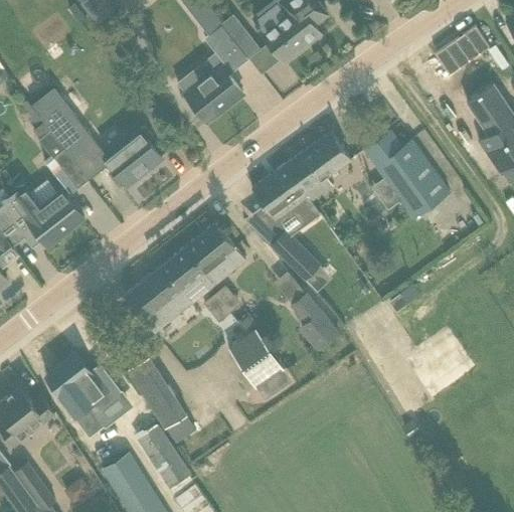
[(181,0),(208,35),(209,36),(210,35),(212,34),(235,64),(236,65),(247,57),(246,56),(223,26),(221,24),(204,0),(181,0)]
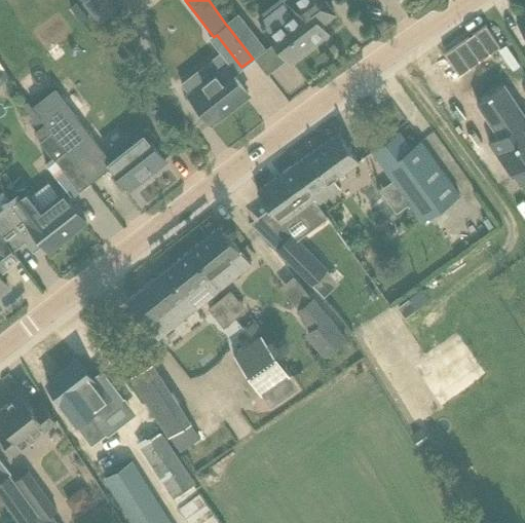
[(268,36),(291,64),(327,35),(321,28),(335,16),(322,0),(298,0),(304,7),(268,36)]
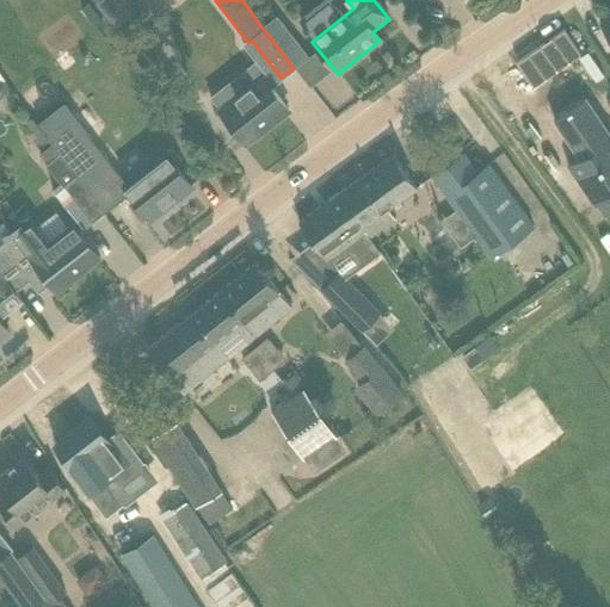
[(265,28),(263,29),(265,31),(293,67),(305,57),(275,20),(265,28)]
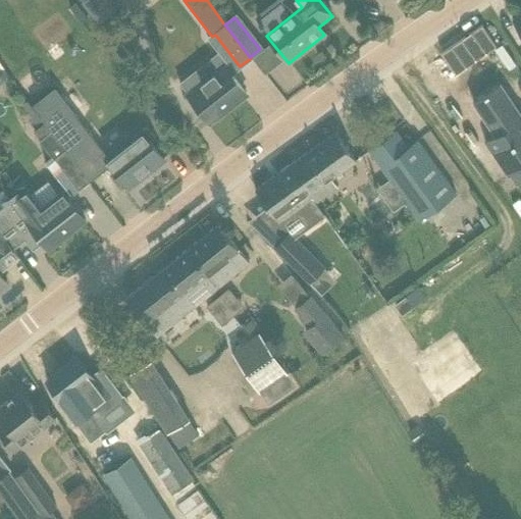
[(188,95),(198,108),(211,124),(247,96),(223,66),(188,95)]
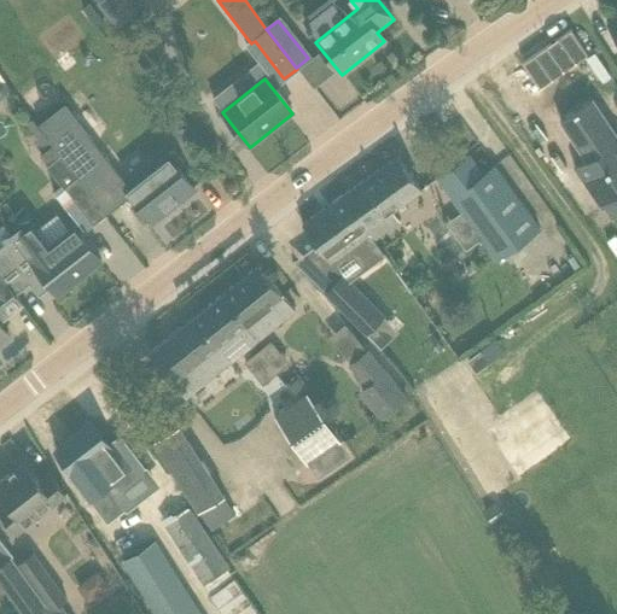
[(592,101),(560,123),(586,162),(574,169),(601,210),(616,199),(616,138),(592,101)]
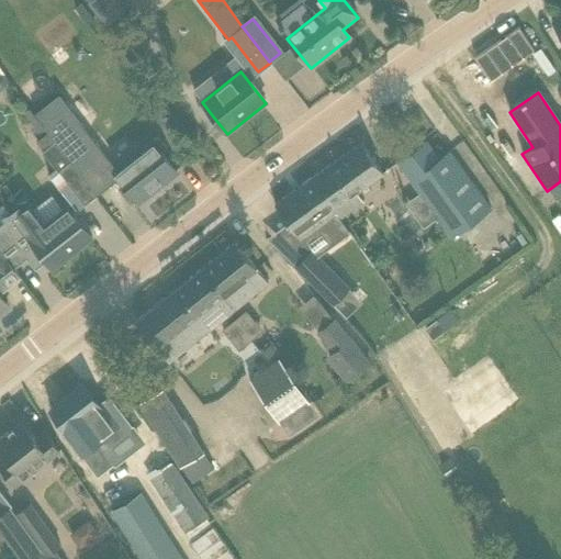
[(56,143),(54,144),(54,145),(96,198),(108,188),(97,174),(110,164),(81,127),(91,119),(79,102),(68,110),(60,115),(48,98),(31,111),(49,134),(56,143)]
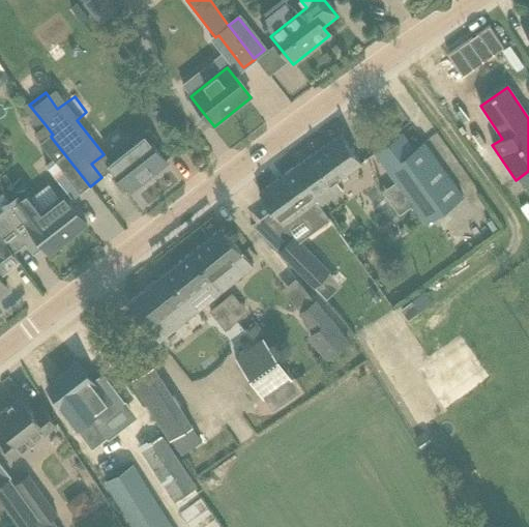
[(47,126),(35,135),(41,144),(46,141),(51,137),(51,136),(53,135),(47,126)]
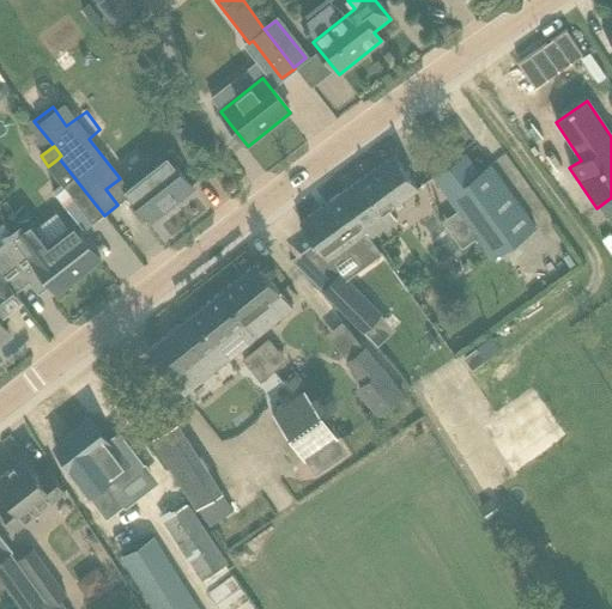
[(123,188),(135,202),(151,221),(193,188),(167,154),(123,188)]
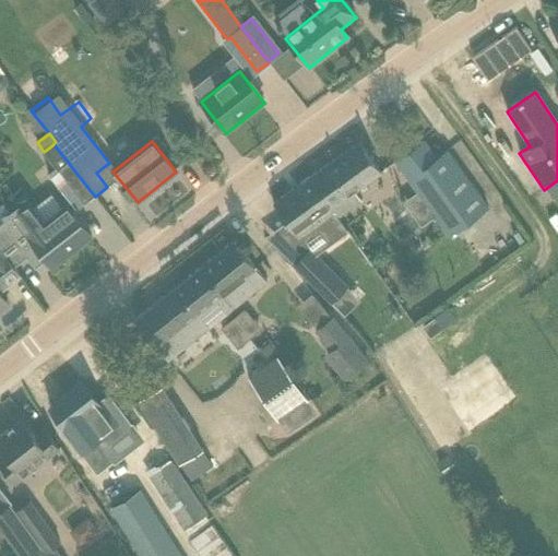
[(354,193),(382,173),(360,143),(274,205),(303,245),(361,203),(354,193)]
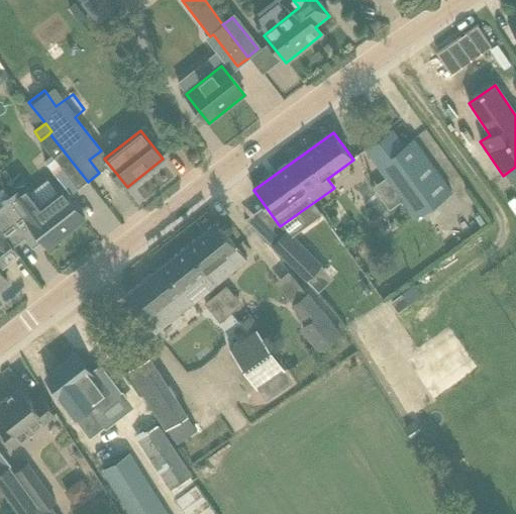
[(88,182),(49,133),(44,137),(40,140),(38,141),(76,191),(88,182)]
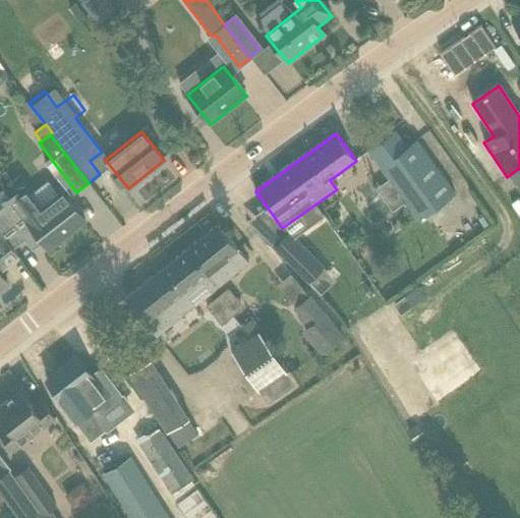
[(381,169),(419,221),(456,195),(417,142),(381,169)]
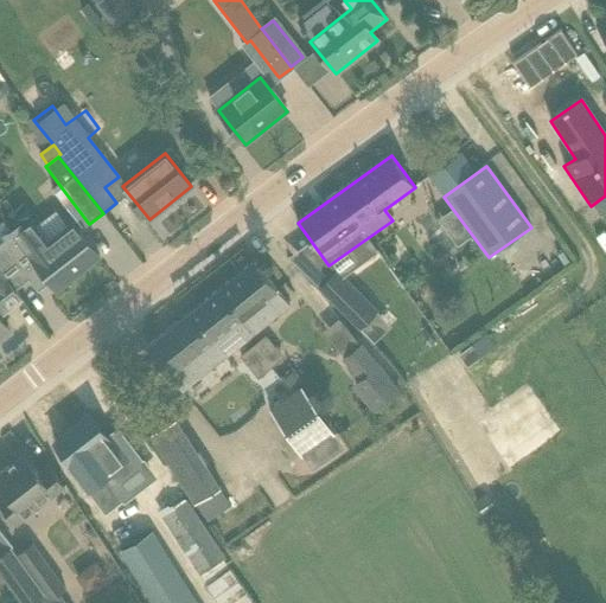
[(51,282),(58,292),(100,258),(72,224),(49,243),(32,222),(0,247),(0,271),(16,290),(29,281),(38,293),(51,282)]
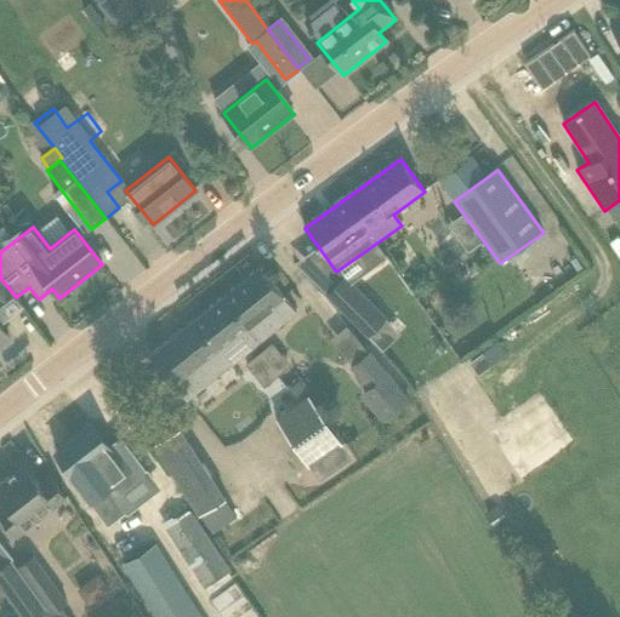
[(151,356),(165,376),(188,404),(276,332),(273,330),(295,313),(286,301),(261,269),(151,356)]
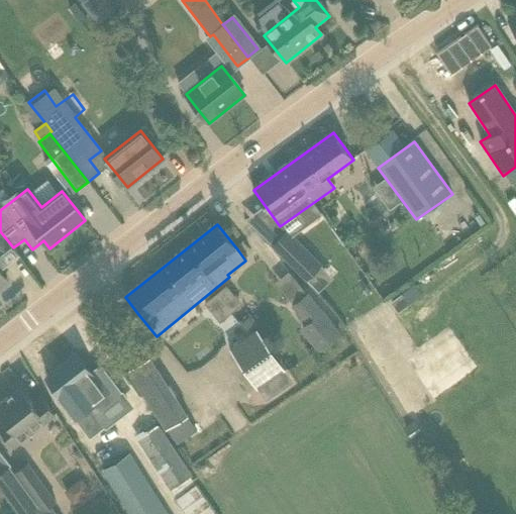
[(0,274),(0,268),(18,254),(13,247),(0,231),(0,286),(6,282),(0,274)]
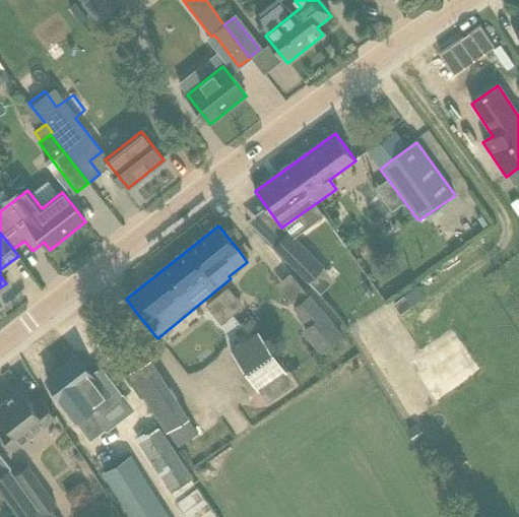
[(288,236),(273,250),(305,282),(320,268),(288,236)]
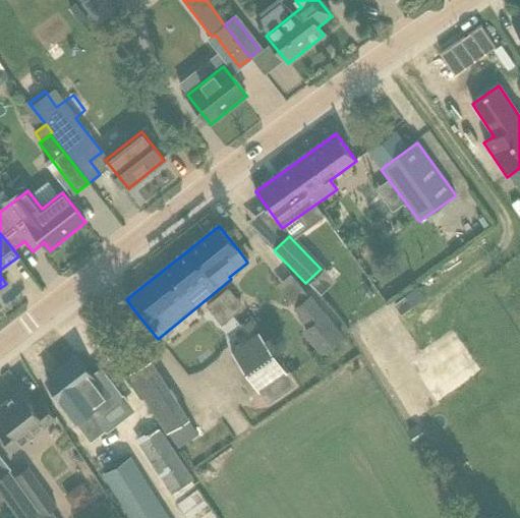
[(207,305),(221,326),(244,307),(229,288),(207,305)]
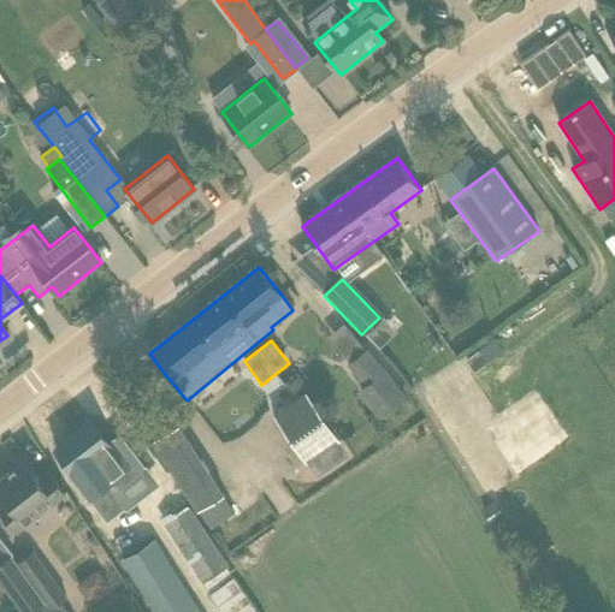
[(365,388),(359,392),(382,421),(408,399),(368,350),(348,367),(365,388)]
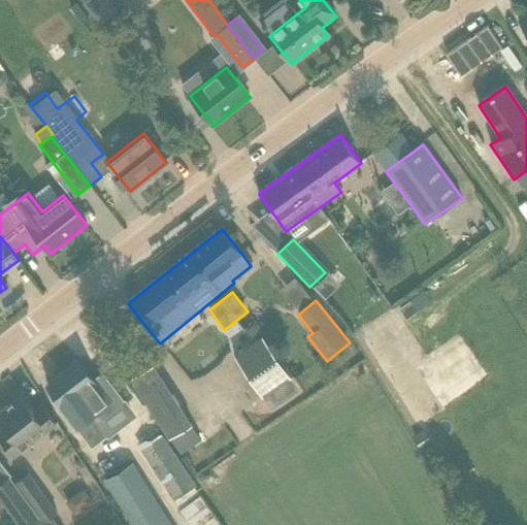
[(412,302),(400,310),(406,320),(419,312),(412,302)]
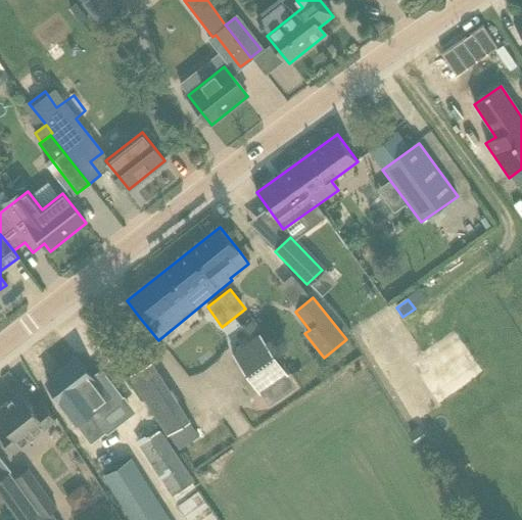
[(288,376),(261,335),(233,355),(262,394),(288,376)]
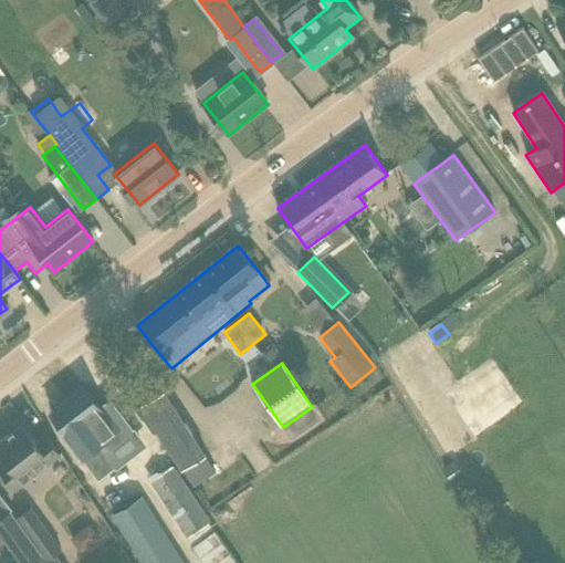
[(84,389),(53,414),(54,415),(70,435),(95,482),(116,467),(105,452),(129,434),(100,394),(92,399),(84,389)]
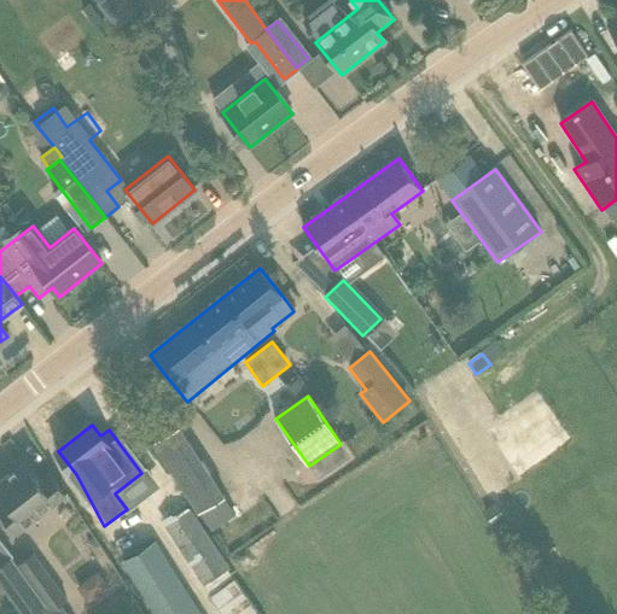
[(202,462),(174,479),(187,498),(214,480),(202,462)]
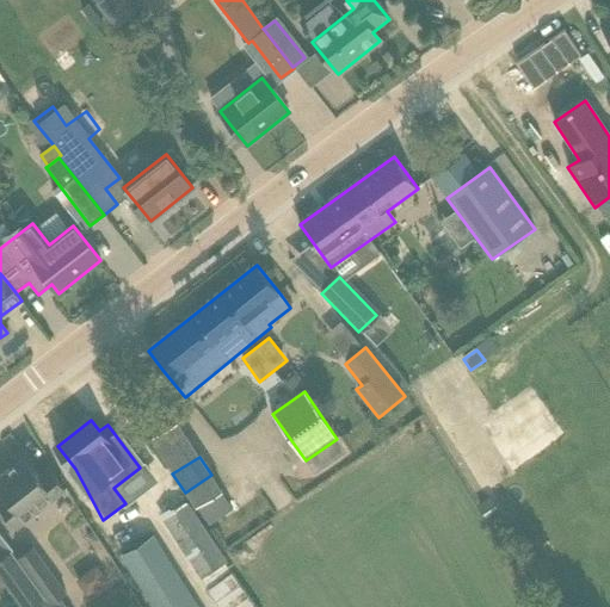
[(0,489),(6,497),(0,501),(0,508),(18,532),(67,494),(50,471),(41,479),(25,459),(0,478),(0,489)]
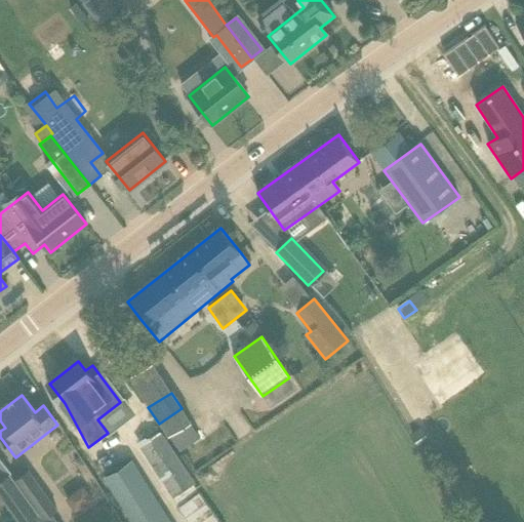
[(413,434),(411,435),(420,449),(422,448),(430,444),(421,430),(413,434)]
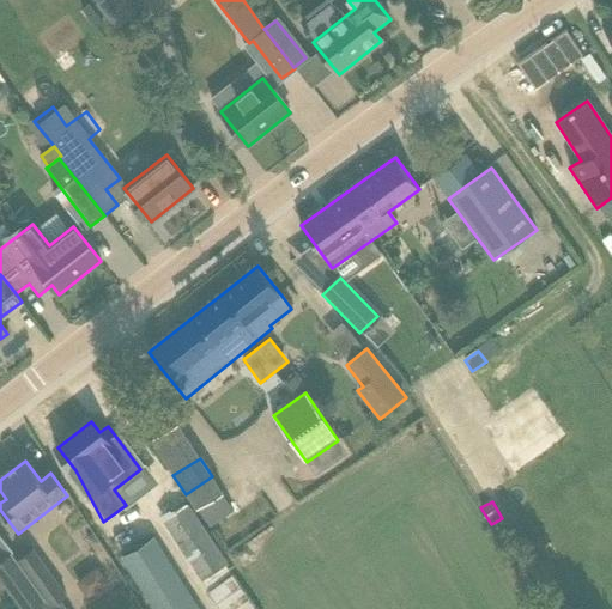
[(189,509),(163,527),(201,583),(205,580),(228,567),(229,566),(189,509)]
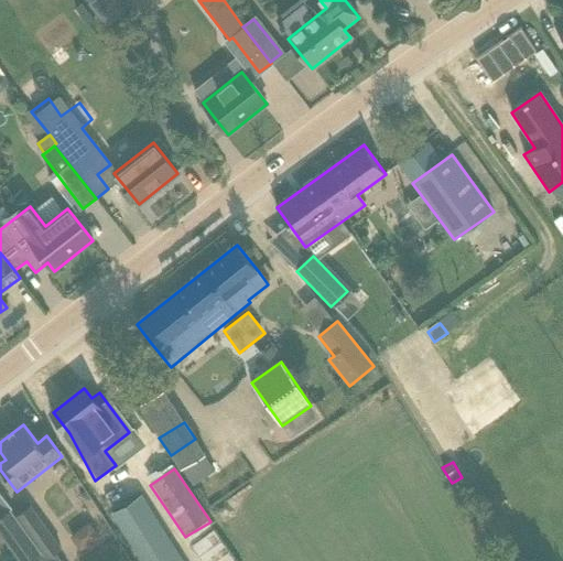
[(180,560),(142,498),(114,516),(140,560),(180,560)]
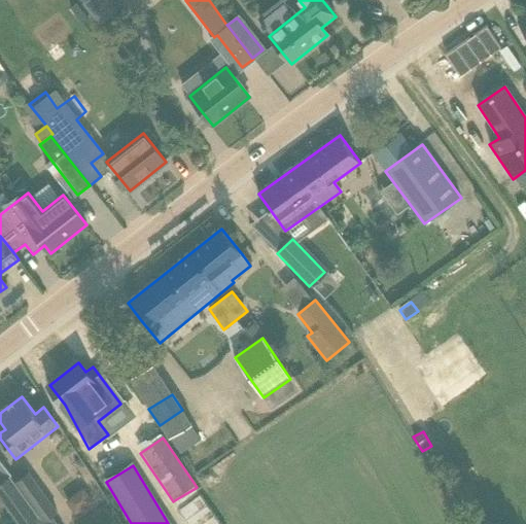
[(27,475),(14,483),(40,518),(39,519),(42,523),(44,523),(57,515),(27,475)]
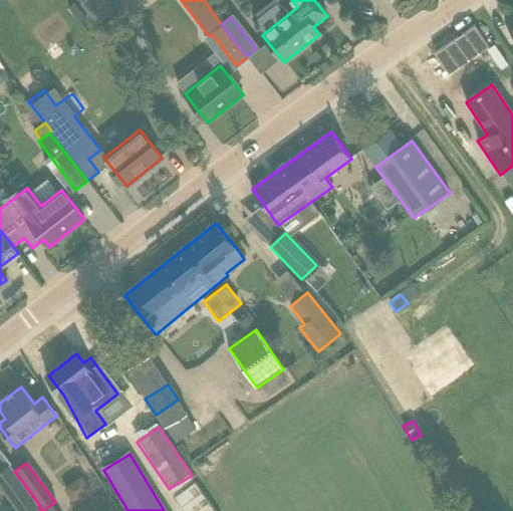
[(39,505),(14,471),(13,472),(8,466),(0,472),(0,485),(19,510),(32,510),(38,506),(39,505)]
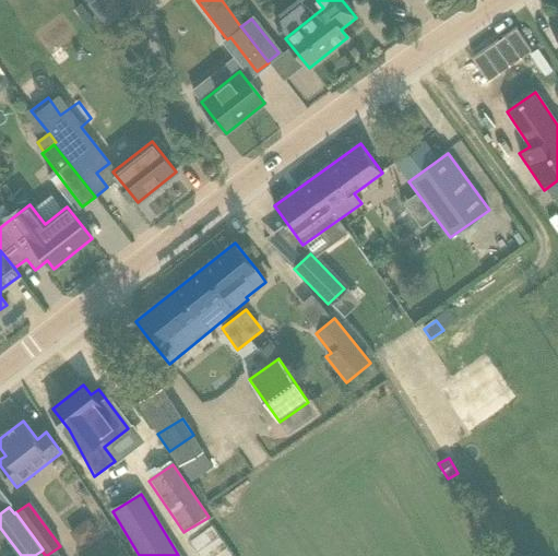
[(79,549),(115,536),(106,512),(70,525),(79,549)]
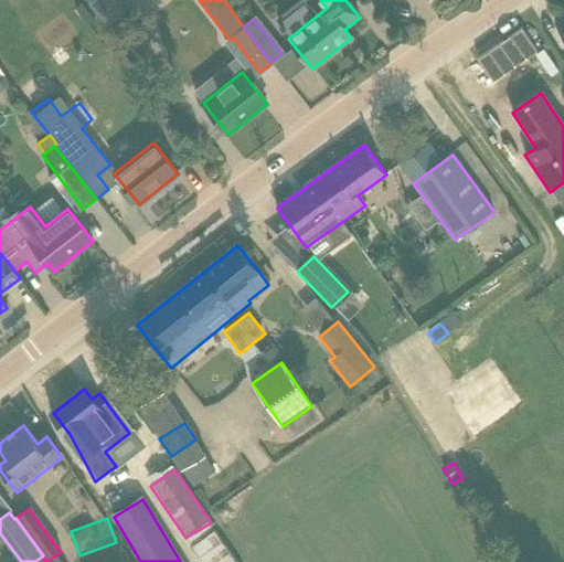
[(192,545),(203,561),(235,561),(215,530),(192,545)]
